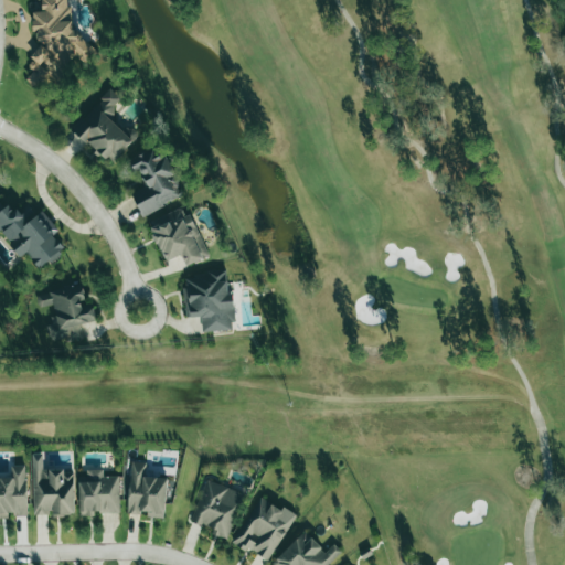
[(76,33),(70,9),(71,9),(68,0),(40,0),(42,11),(31,13),(36,40),(42,44),(29,59),(32,72),(25,80),(34,87),(52,84),(75,56),(84,64),(96,51),(76,33)]
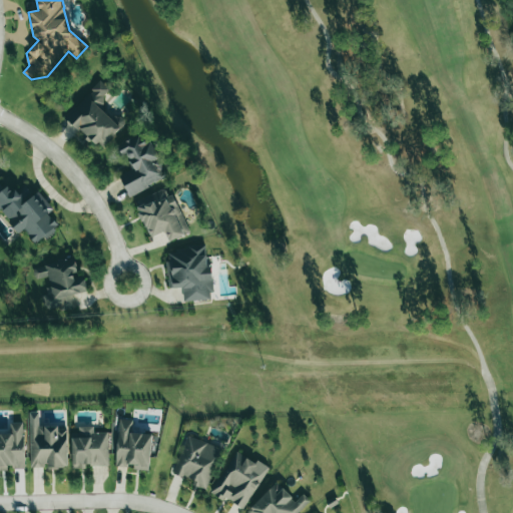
[(126,122),(117,115),(112,120),(97,106),(111,91),(102,83),(69,121),(102,150),(126,122)]
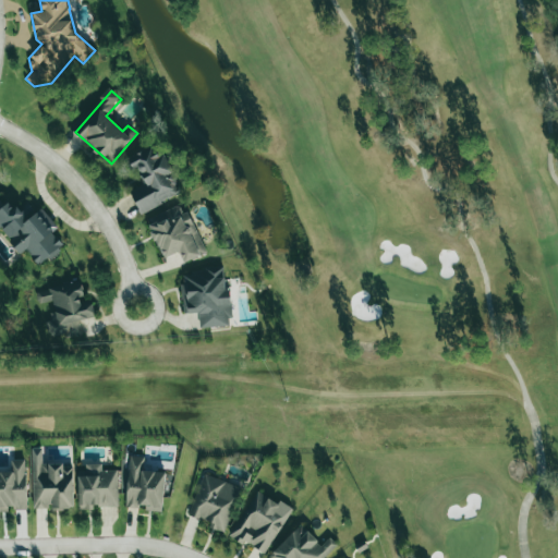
[(141,214),(182,192),(156,143),(129,157),(143,184),(129,192),(141,214)]
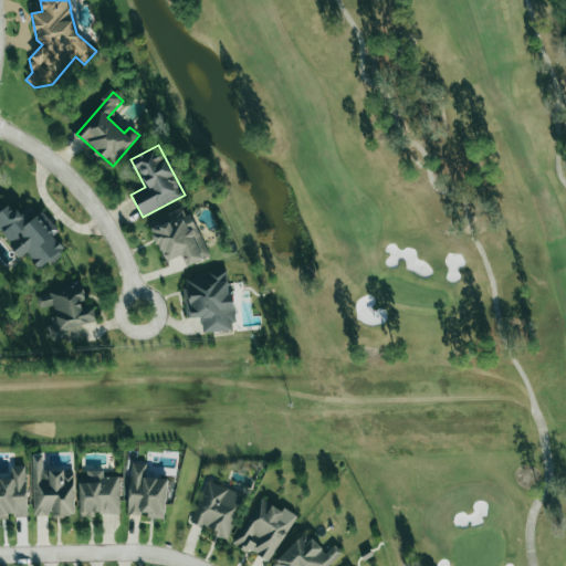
[(42,211),(25,226),(0,196),(0,233),(22,258),(25,254),(40,271),(64,249),(53,236),(59,230),(42,211)]
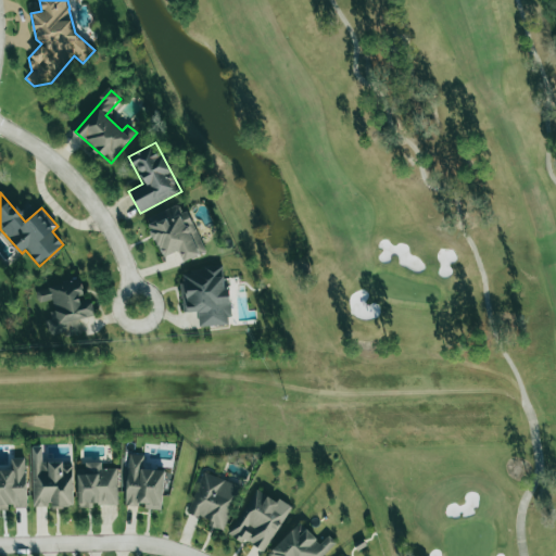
[(182,203),(150,217),(153,225),(149,226),(162,257),(178,251),(182,263),(204,253),(182,203)]
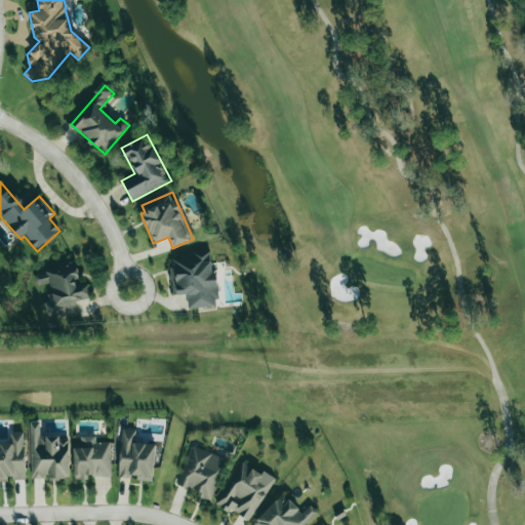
[(188,309),(217,307),(215,273),(211,273),(210,253),(169,255),(172,295),(187,294),(188,309)]
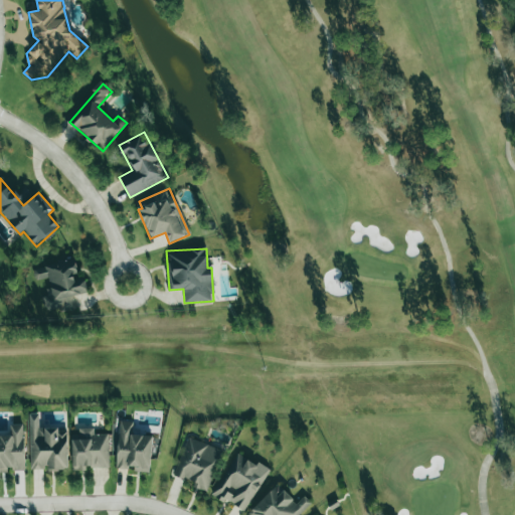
[(88,293),(83,276),(78,277),(74,261),(32,269),(34,281),(45,279),(51,311),(74,307),(72,296),(88,293)]
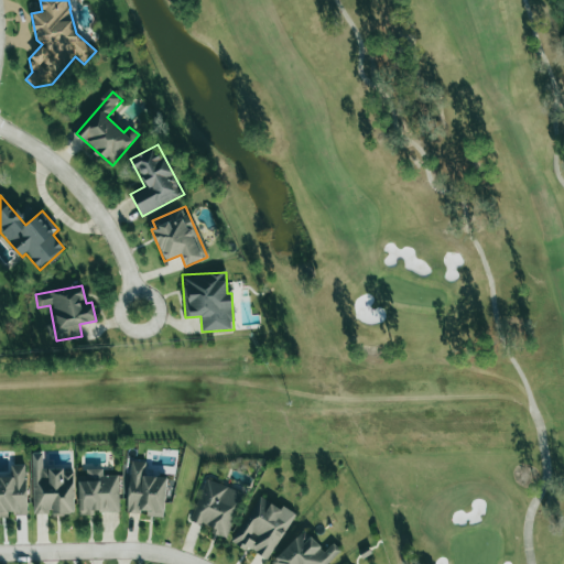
[(127,512),(147,514),(147,517),(163,518),(167,477),(144,475),(145,462),(131,461),(127,512)]
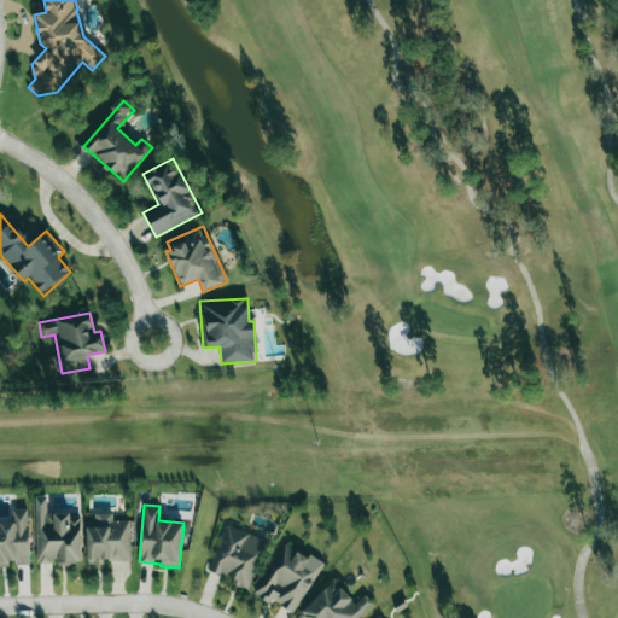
[(36,563),(57,563),(57,564),(81,564),(81,517),(70,518),(70,512),(47,512),(46,506),(35,506),(36,563)]
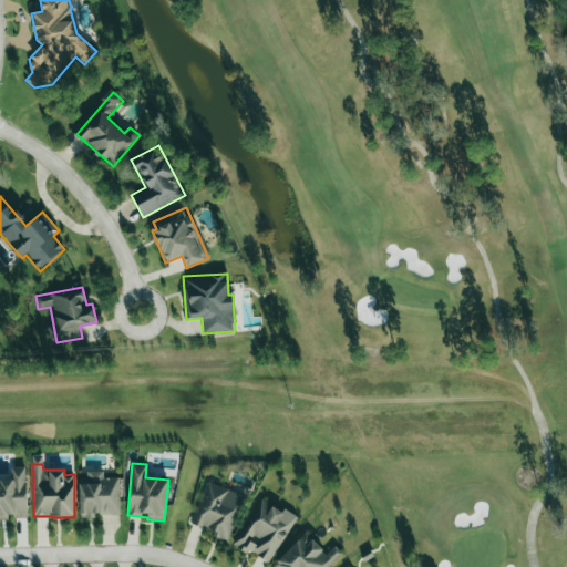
[(27,517),(26,466),(11,467),(11,477),(0,477),(0,519),(8,521),(8,517),(27,517)]
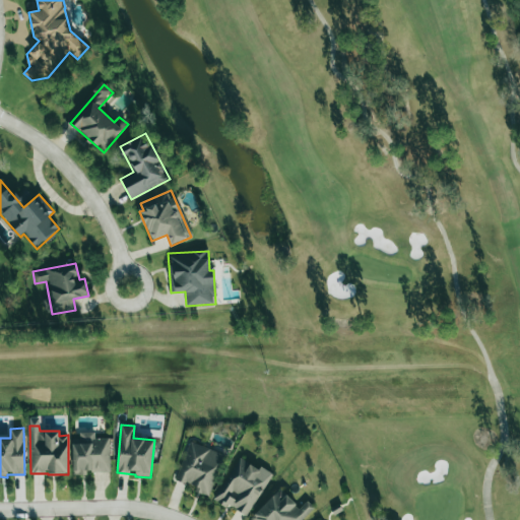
[(110,439),(94,439),(94,433),(79,433),(79,443),(72,443),(73,473),(110,472),(110,439)]
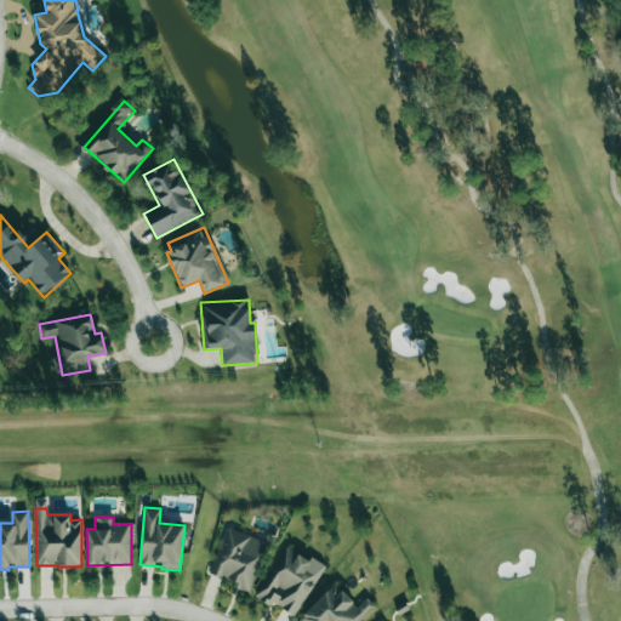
[(250,593),(267,542),(226,528),(210,574),(234,582),(233,587),(250,593)]
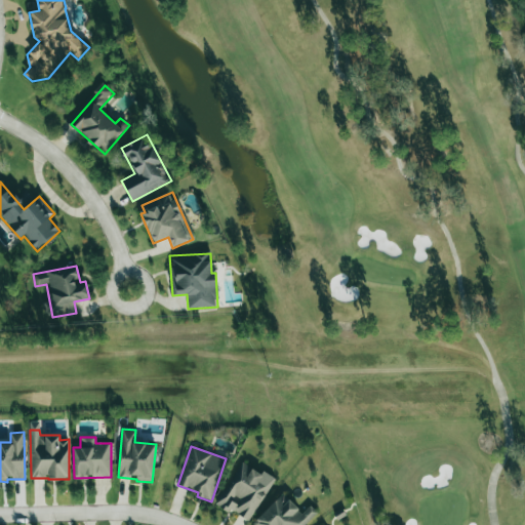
[(247,523),(275,479),(263,471),(260,474),(243,462),(216,503),(247,523)]
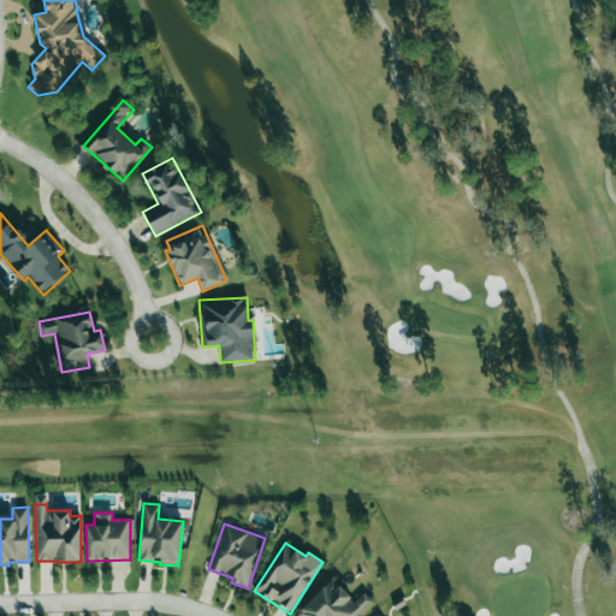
[(357,615),(372,602),(363,593),(355,602),(331,579),(296,615),(357,615)]
